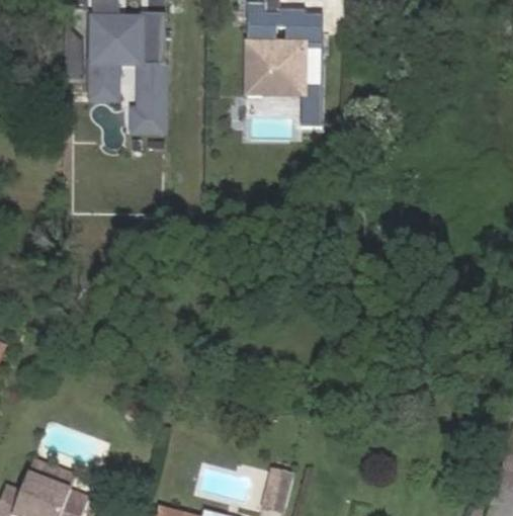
[(321,125),(322,2),(244,1),(244,93),(301,93),(301,125),(321,125)]
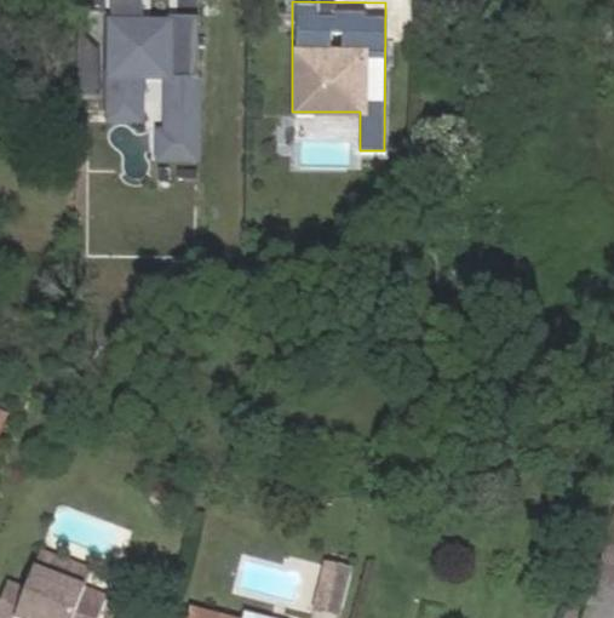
[(196,17),(99,17),(99,124),(138,124),(138,78),(160,78),(160,130),(149,130),(149,162),(196,164),(196,17)]
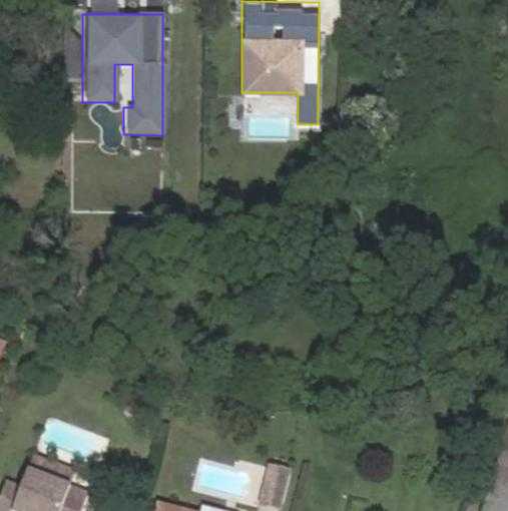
[(479,510),(507,510),(507,448),(497,446),(479,510)]
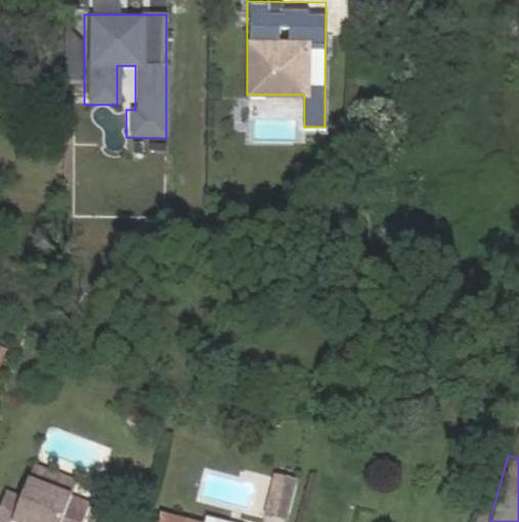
[(26,479),(69,495),(74,482),(30,465),(26,479)]
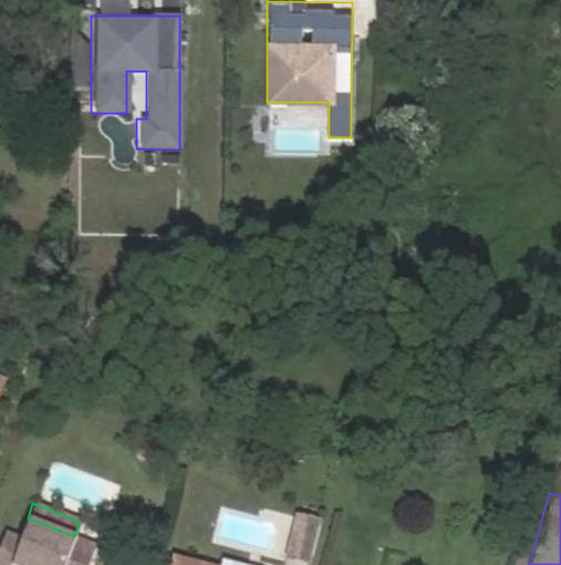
[(74,536),(28,519),(18,540),(1,532),(0,535),(0,564),(84,564),(93,543),(74,536)]
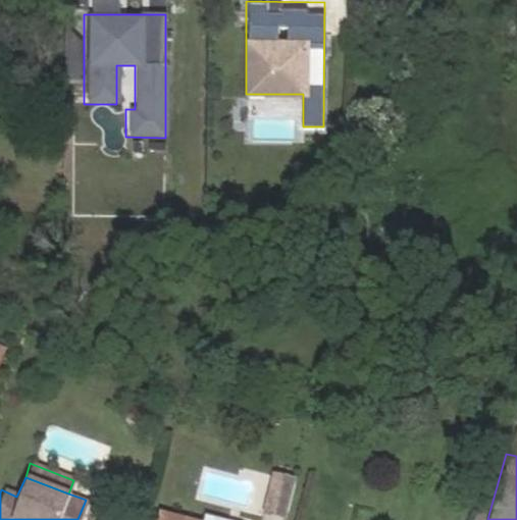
[(280,518),(289,485),(268,479),(259,513),(280,518)]
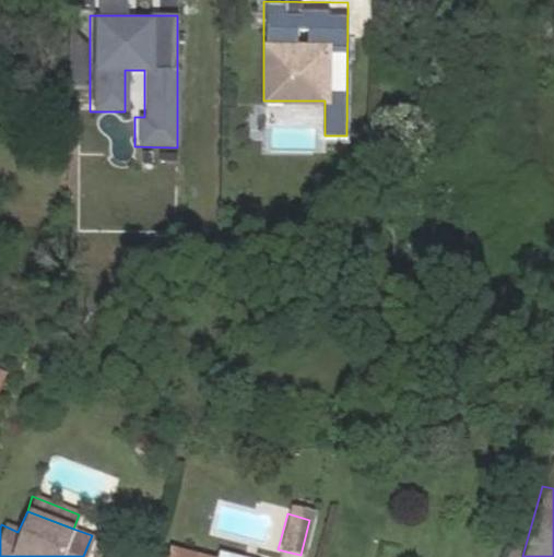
[(215,556),(216,556),(172,544),(167,556),(215,556)]
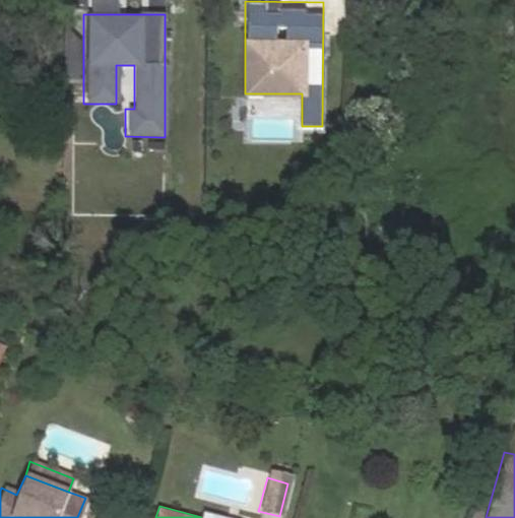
All buildings are outlined.
